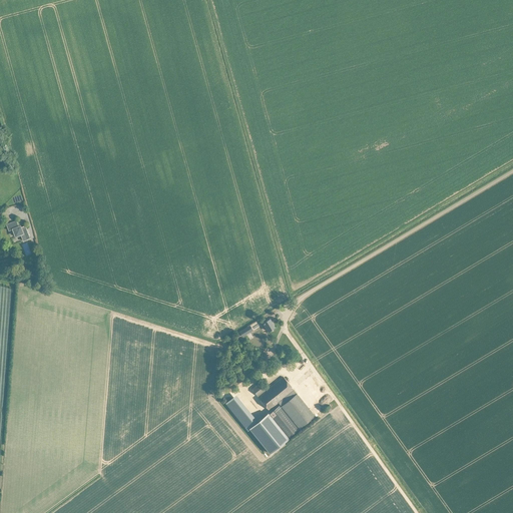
[(16,220),(6,224),(9,230),(13,229),(15,237),(21,235),(23,241),(30,238),(25,225),(21,227),(21,225),(18,226),(16,220)]
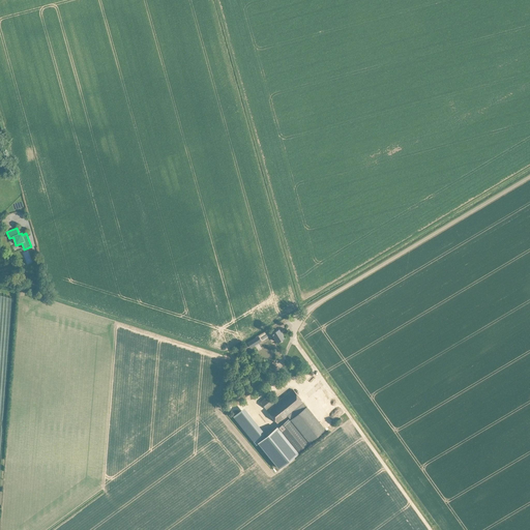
[(284,337),(278,329),(273,332),(272,330),(268,333),(270,336),(273,335),(277,343),(284,337)]
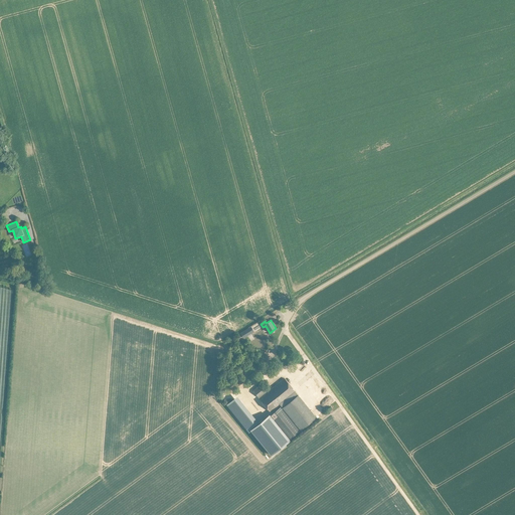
[(248,328),(240,333),(243,338),(251,333),(248,328)]
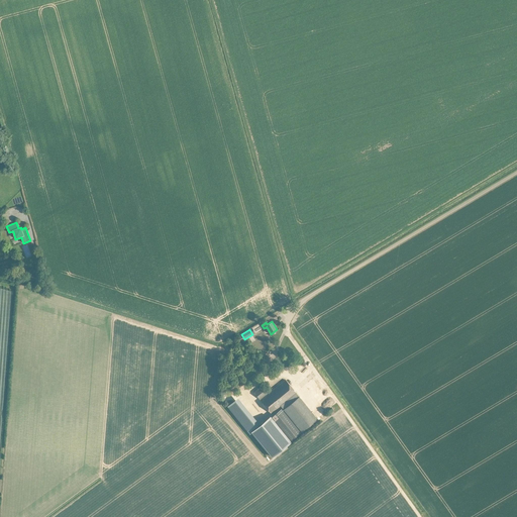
[(253,393),(257,397),(270,414),(281,406),(302,431),(317,419),(286,381),(268,394),(262,387),(253,393)]
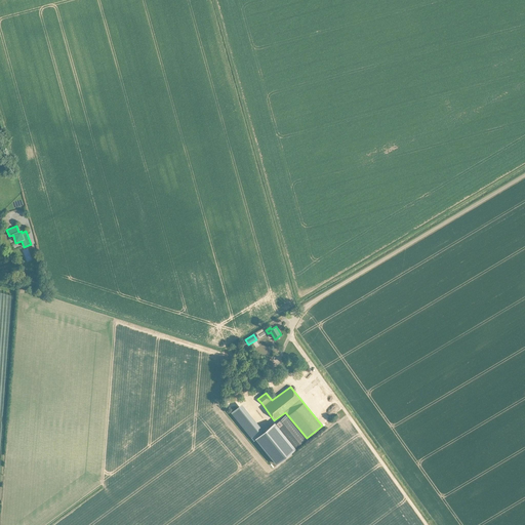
[(286,415),(275,423),(294,448),(305,439),(286,415)]
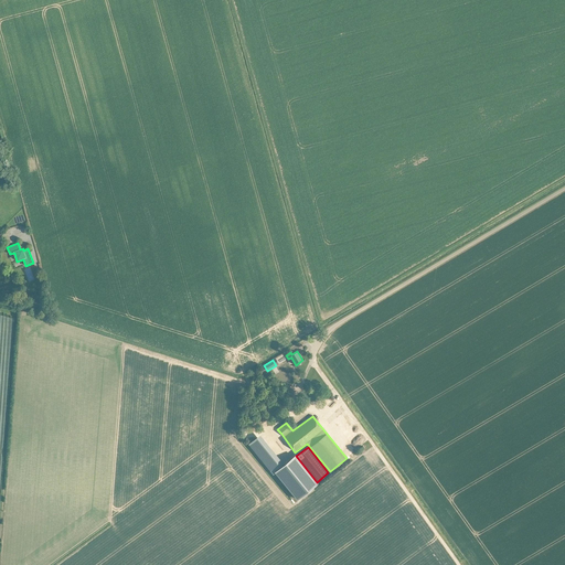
[(285,465),(275,472),(296,499),(317,482),(296,456),(285,465)]
